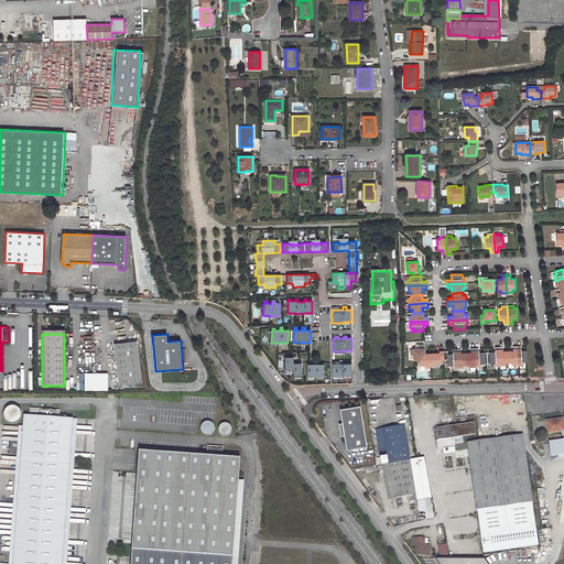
[(114,344),(119,386),(141,383),(136,342),(114,344)]
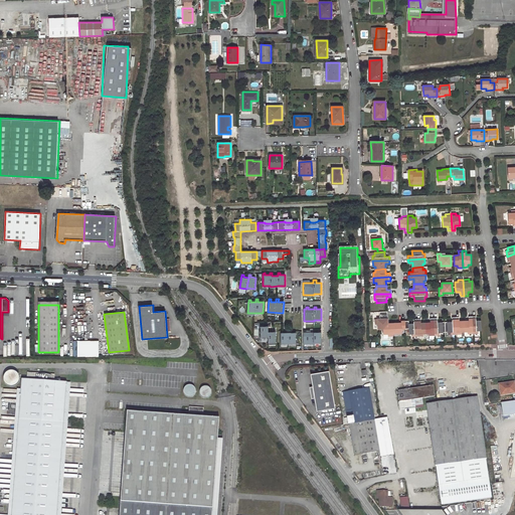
[(378,329),(383,329),(383,326),(387,326),(387,324),(387,319),(387,312),(379,312),(379,319),(377,319),(378,329)]
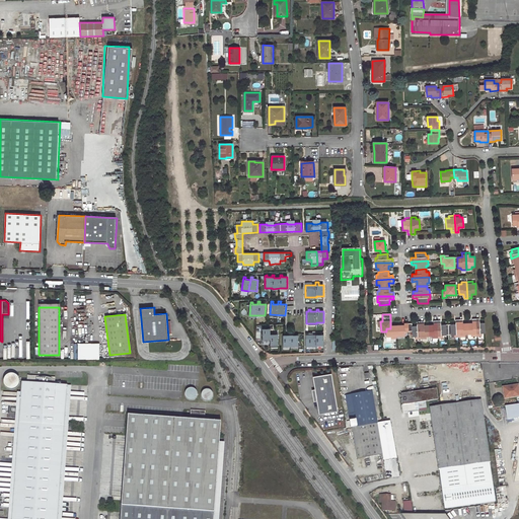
[(479,318),(475,319),(476,336),(482,336),(482,334),(485,334),(485,322),(479,323),(479,318)]
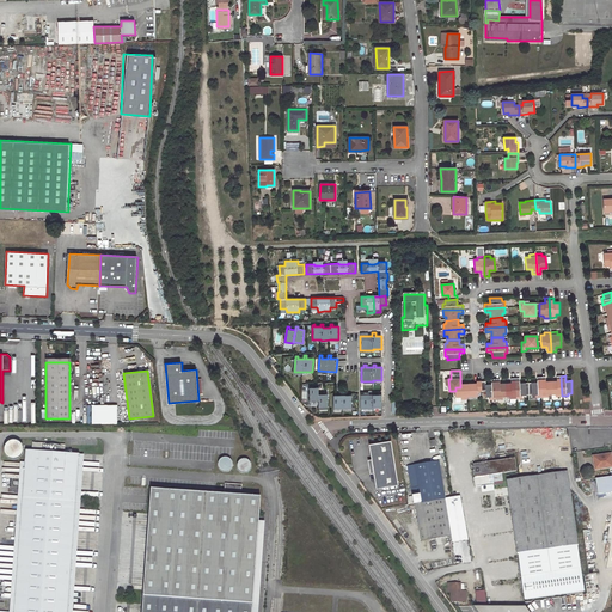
[(543,397),(542,377),(537,378),(537,383),(532,383),(532,395),(536,395),(536,397),(543,397)]
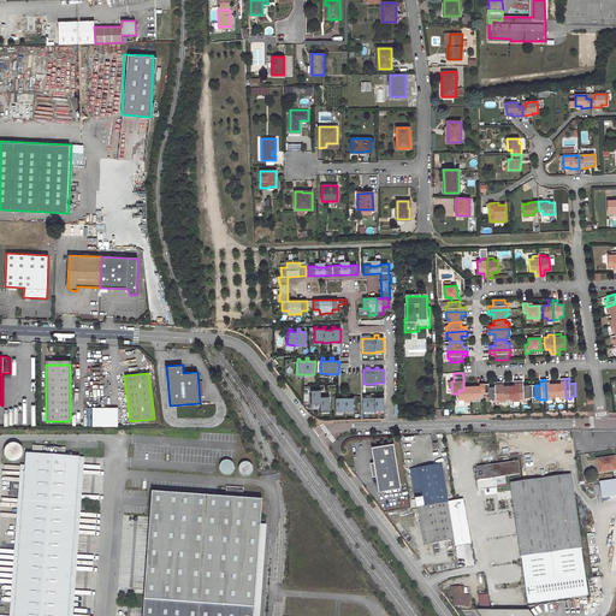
[(549,379),(545,379),(546,400),(552,400),(552,396),(556,396),(555,384),(550,384),(549,379)]
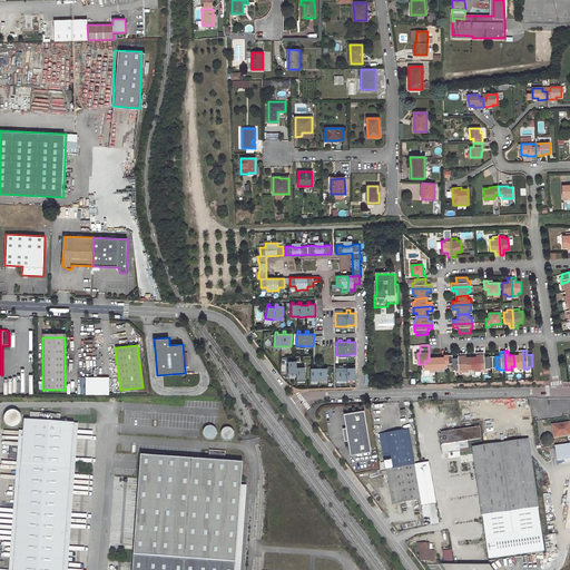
[(523,369),(522,351),(519,351),(519,355),(513,355),(514,366),(517,366),(518,369),(523,369)]
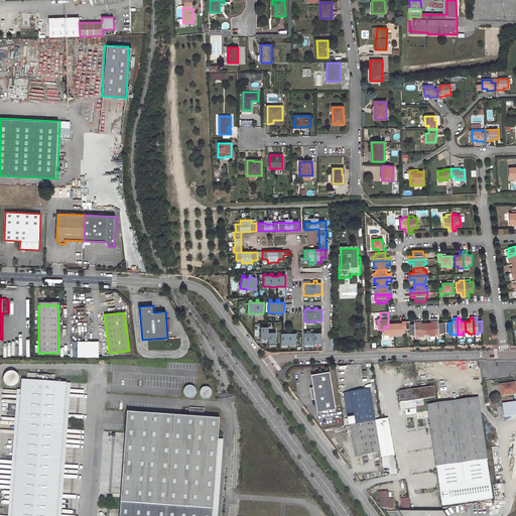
[(435,336),(434,318),(430,319),(431,324),(426,324),(426,334),(429,334),(429,336),(435,336)]
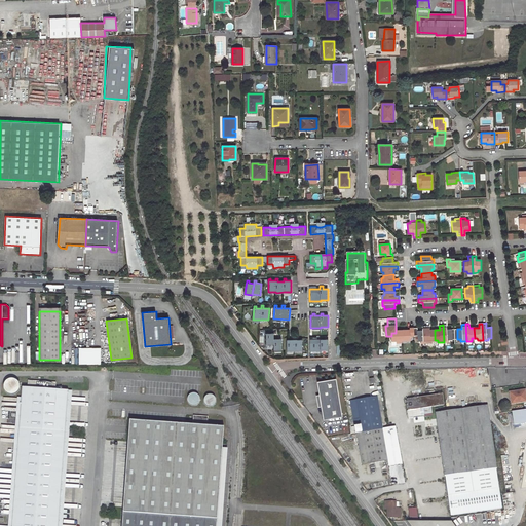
[(447,325),(443,325),(444,342),(449,342),(449,339),(452,339),(452,329),(447,330),(447,325)]
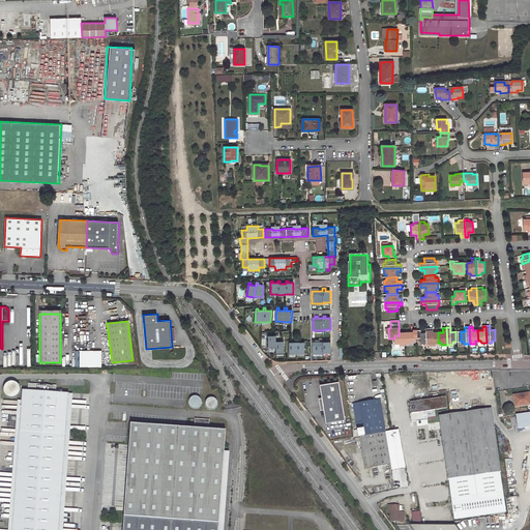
[(430,346),(429,328),(425,328),(425,333),(420,333),(420,339),(421,344),(424,344),(424,346),(430,346)]
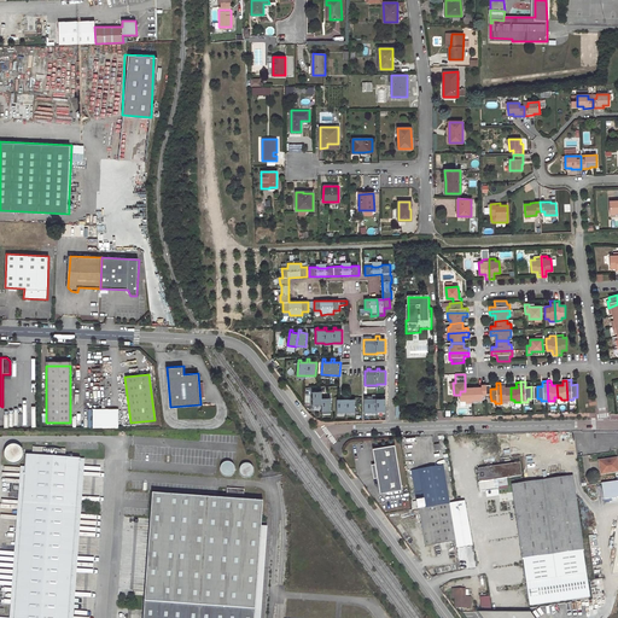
[(505,383),(500,383),(501,403),(508,402),(508,400),(511,400),(511,388),(505,388),(505,383)]
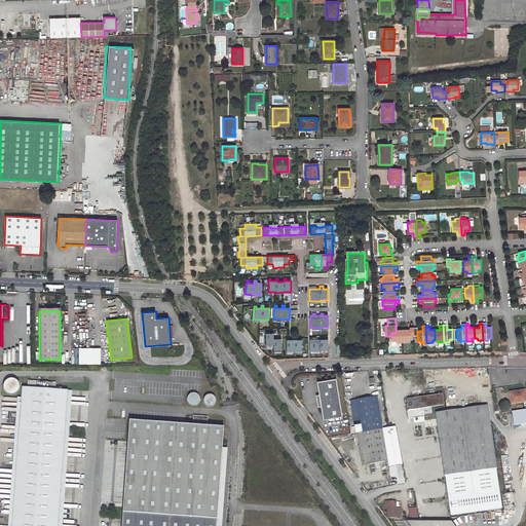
[(402,340),(410,340),(410,336),(414,336),(413,328),(410,328),(410,330),(401,330),(402,340)]
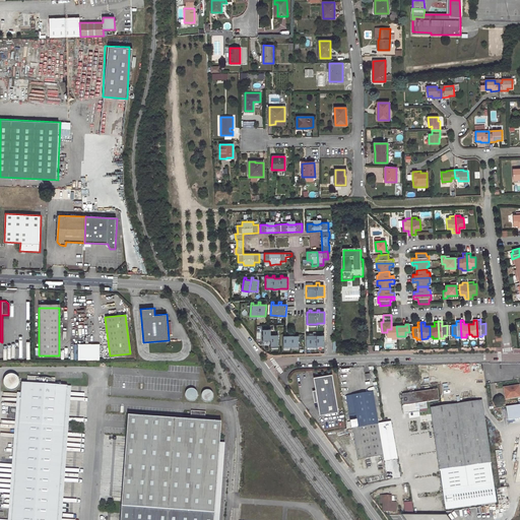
[(397,339),(397,336),(396,326),(391,327),(391,329),(387,329),(387,332),(387,337),(392,337),(392,339),(397,339)]
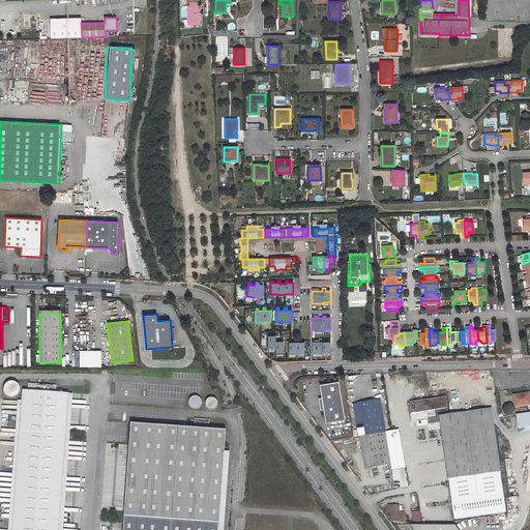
[(268,336),(268,347),(276,347),(276,353),(285,353),(284,342),(278,342),(278,340),(276,340),(276,337),(271,337),(271,336),(268,336)]
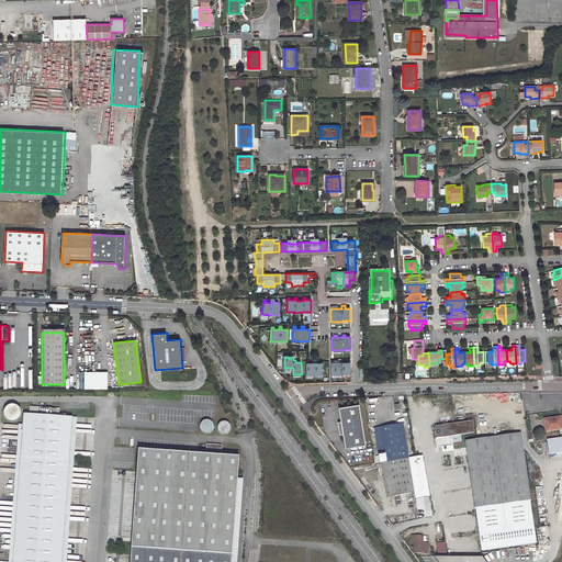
[(332,362),(332,375),(343,375),(343,374),(351,374),(351,362),(345,362),(345,360),(343,360),(343,362),(337,362),(337,361),(334,361),(334,362),(332,362)]
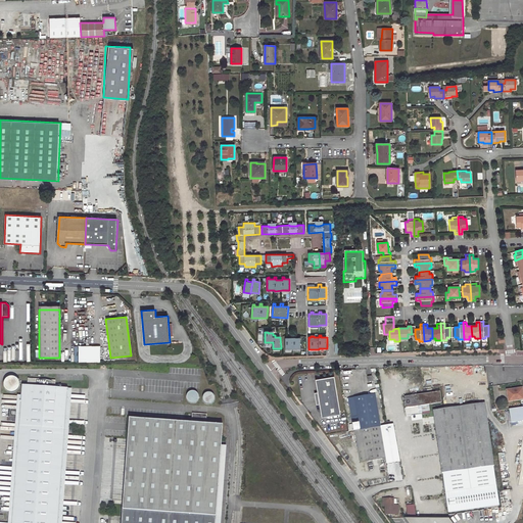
[(285,336),(286,348),(301,348),(300,338),(295,338),(295,336),(293,336),(293,338),(288,338),(288,336),(285,336)]
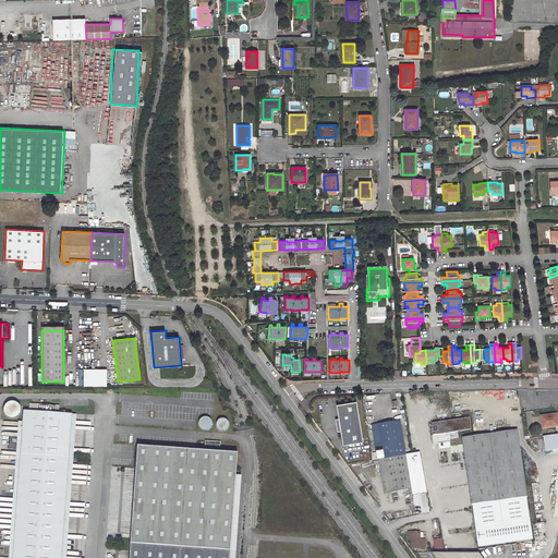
[(83,386),(107,386),(107,368),(83,368),(83,386)]
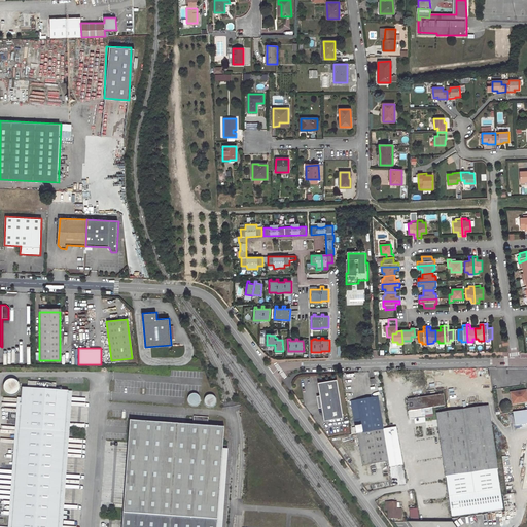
[(13,379),(10,379),(9,379),(7,380),(5,381),(4,382),(4,383),(3,385),(3,386),(3,388),(4,391),(5,392),(6,393),(8,394),(9,394),(12,394),(14,394),(15,393),(18,391),(19,389),(20,387),(20,386),(19,383),(18,382),(16,381),(14,380),(13,379)]
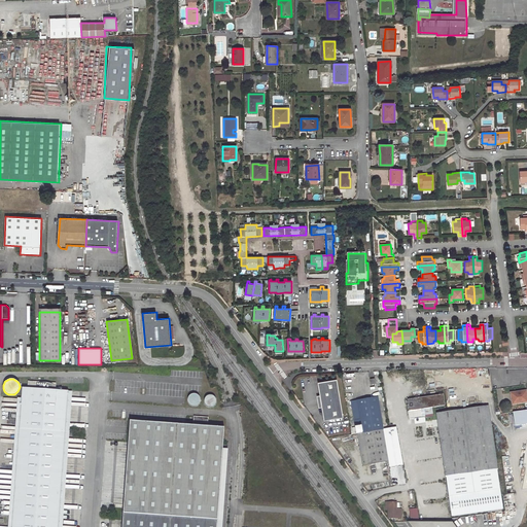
[(337,380),(317,383),(324,421),(343,418),(337,380)]
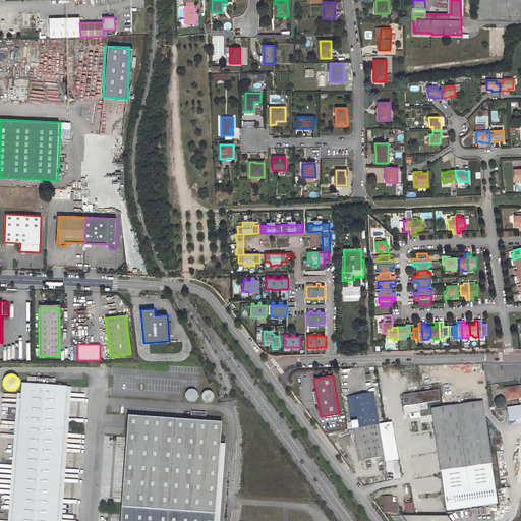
[(21,383),(12,500),(10,520),(56,520),(58,503),(67,387),(54,386),(55,379),(26,377),(26,382),(35,383),(34,384),(21,383)]
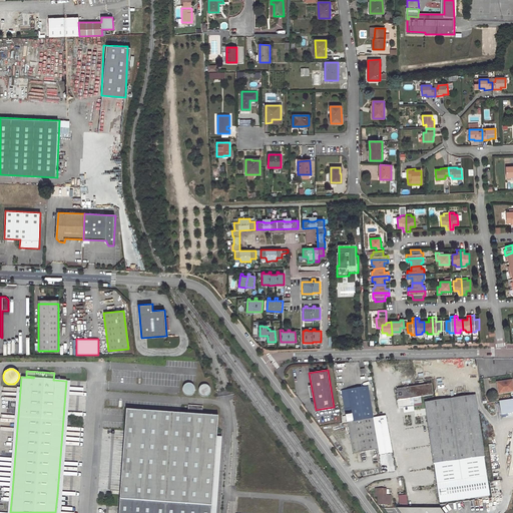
[(512,388),(512,381),(500,383),(501,388),(499,389),(500,394),(512,391),(512,388)]
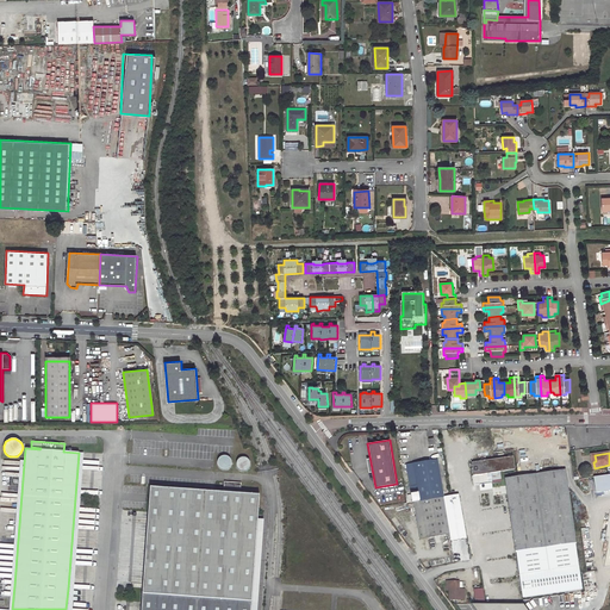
[(508,459),(472,464),(474,475),(515,470),(512,455),(508,456),(508,459)]
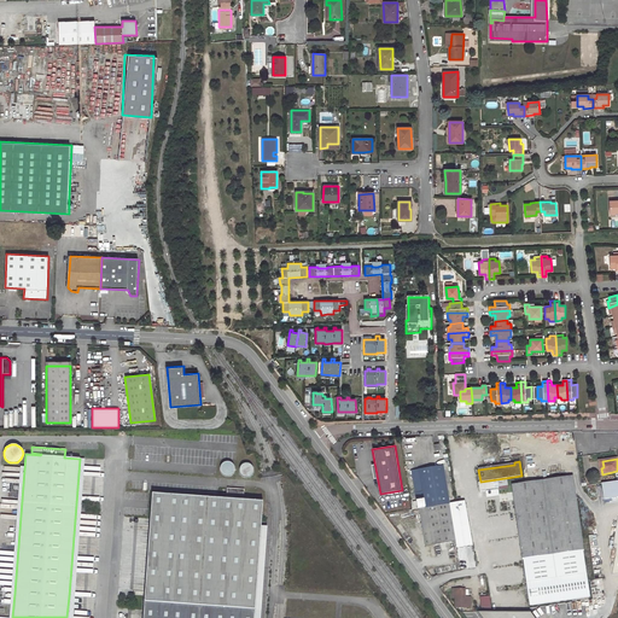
[(229,462),(228,462),(227,462),(225,462),(223,464),(222,465),(222,466),(221,467),(221,468),(221,471),(221,472),(222,473),(223,474),(225,476),(226,476),(227,476),(229,476),(231,476),(232,474),(233,474),(234,472),(234,471),(234,470),(234,468),(234,466),(233,465),(232,464),(231,464),(229,462)]
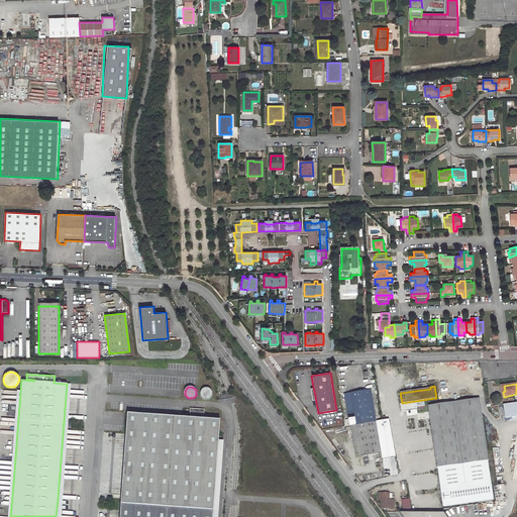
[(208,388),(206,388),(205,388),(203,388),(202,389),(201,391),(201,392),(201,393),(201,395),(201,396),(202,397),(203,398),(204,399),(206,399),(207,399),(209,399),(210,398),(211,397),(212,396),(212,395),(212,393),(212,392),(211,390),(210,389),(209,388),(208,388)]
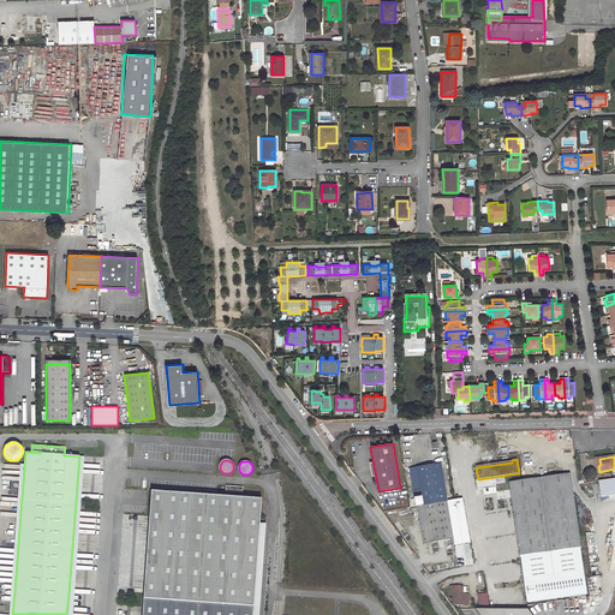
[(423,506),(447,501),(441,464),(410,469),(417,507),(423,506)]
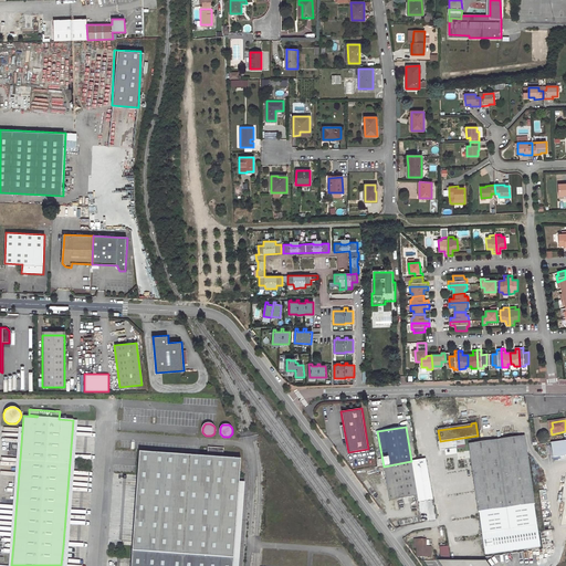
[(524,437),(469,444),(470,452),(471,460),(469,461),(469,465),(472,464),(473,473),(474,483),(479,513),(534,505),(524,437)]
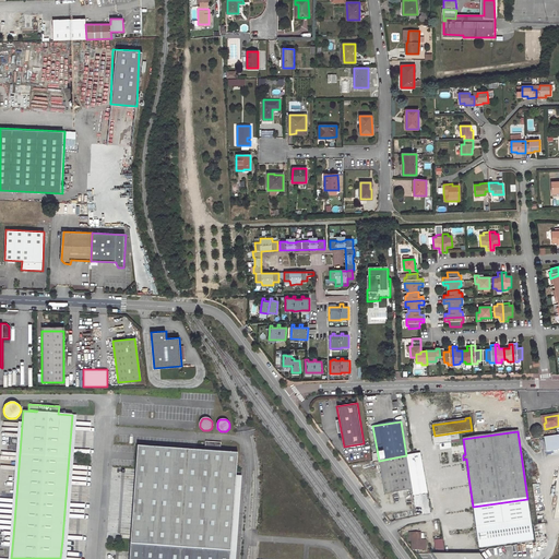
[(558,436),(544,438),(546,452),(558,449),(558,436)]
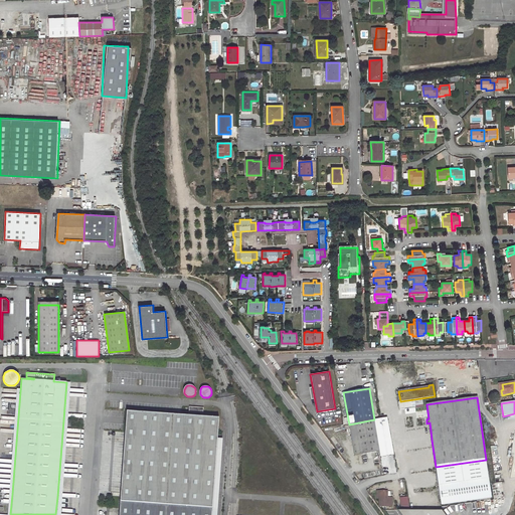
[(202,407),(188,406),(187,416),(202,417),(202,407)]
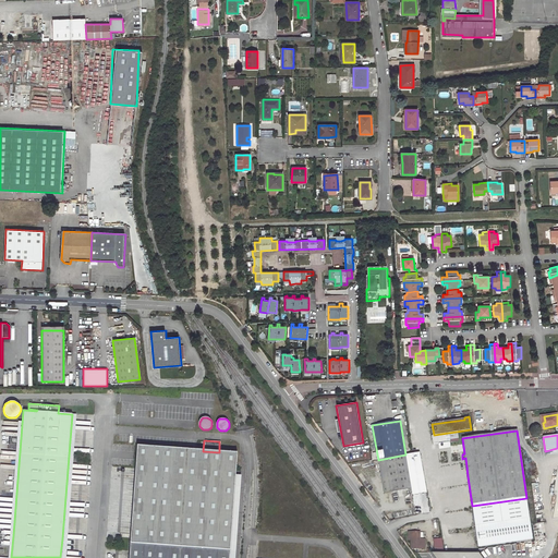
[(136,446),(130,544),(230,550),(237,453),(219,452),(203,451),(136,446)]
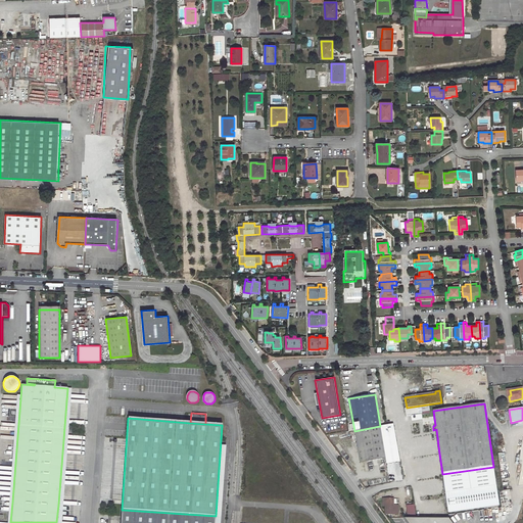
[(386,464),(399,462),(393,424),(380,426),(385,458),(386,464)]
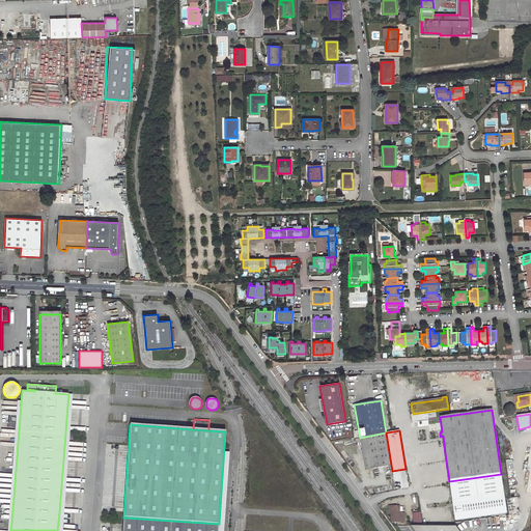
[(360,438),(365,470),(391,465),(386,432),(365,437),(360,438)]
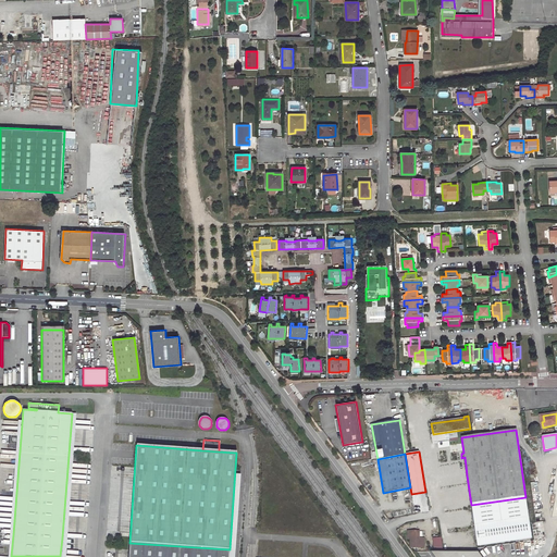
[(442,548),(441,537),(432,539),(433,548),(442,548)]
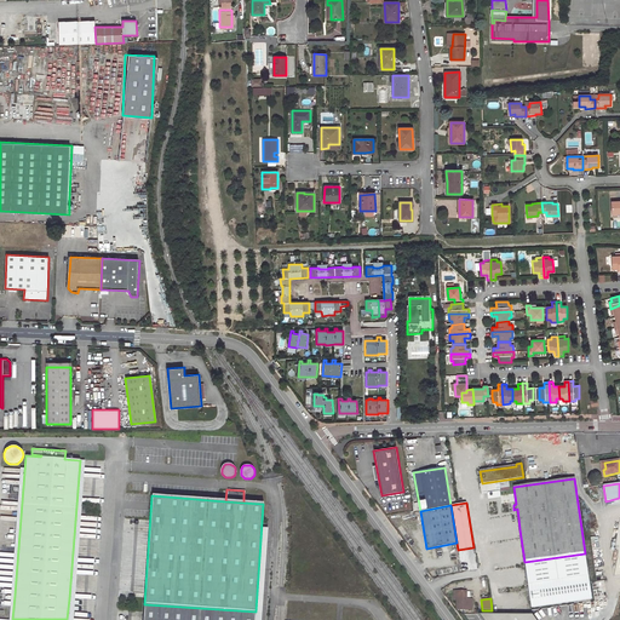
[(254,619),(256,612),(144,604),(142,619),(254,619)]
